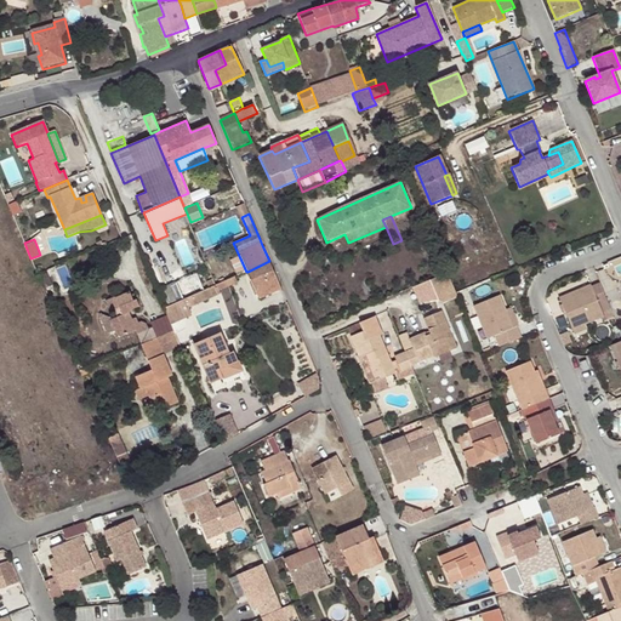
[(281,290),(269,261),(248,272),(258,300),(281,290)]
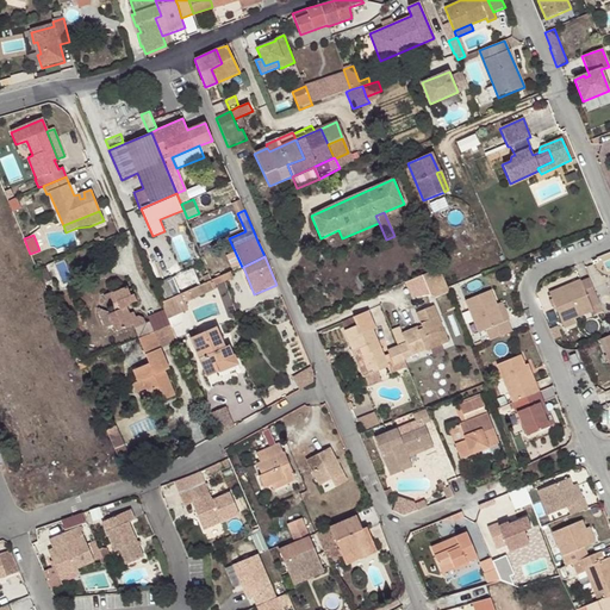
[(449,293),(447,287),(440,268),(422,277),(425,287),(429,296),(435,299),(449,293)]
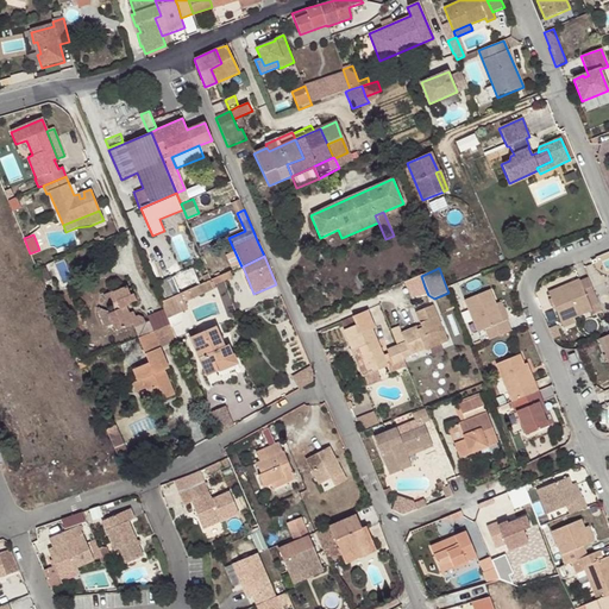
[(171,277),(154,286),(161,302),(174,296),(179,294),(171,277)]
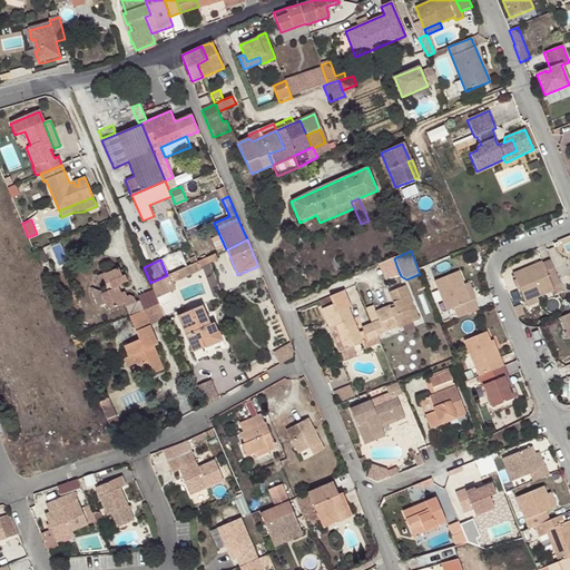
[(557,277),(550,261),(543,264),(542,262),(512,274),(523,303),(537,298),(553,292),(552,288),(549,281),(557,277)]
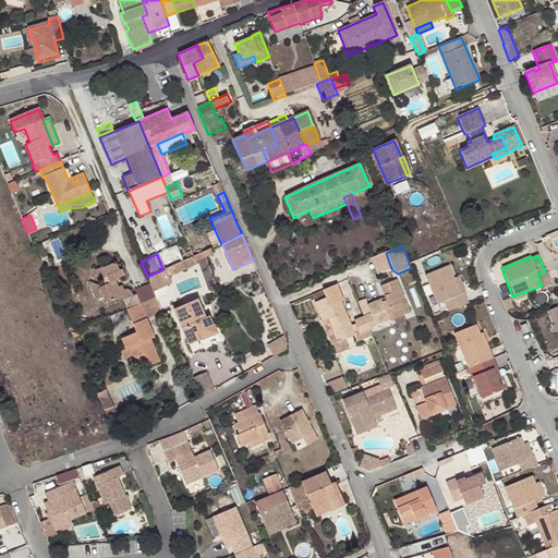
[(191,257),(170,267),(174,275),(196,265),(192,257),(191,257)]
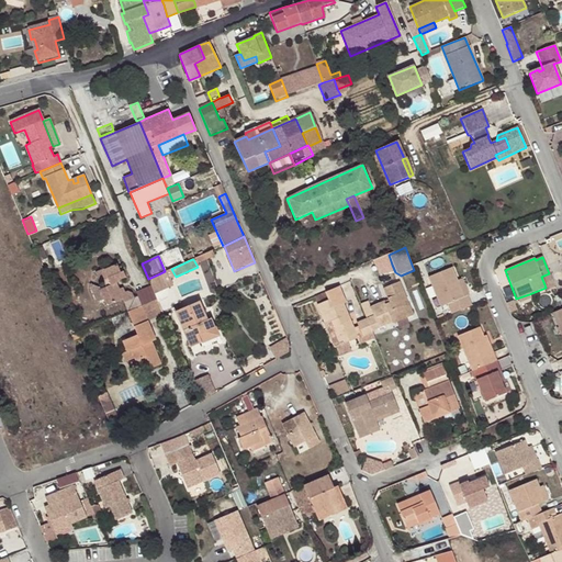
[(161,363),(153,341),(156,340),(138,296),(134,298),(132,292),(128,291),(125,292),(123,287),(119,288),(116,283),(119,281),(126,277),(123,270),(120,271),(116,265),(103,270),(103,269),(94,272),(99,282),(107,279),(110,285),(102,289),(99,290),(103,301),(104,304),(109,305),(122,300),(136,335),(121,341),(125,351),(121,353),(124,362),(133,359),(135,361),(145,358),(150,369),(161,363)]
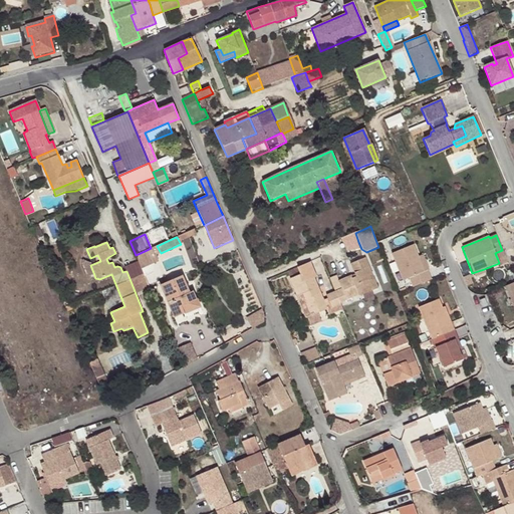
[(412,287),(431,279),(428,270),(424,271),(419,256),(413,245),(392,254),(403,281),(409,279),(412,287)]
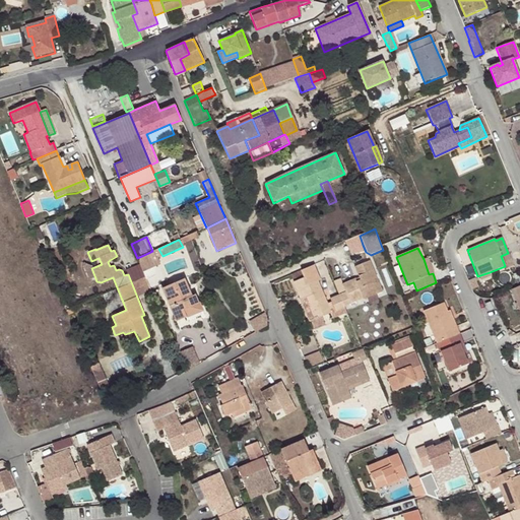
[(158,249),(152,251),(148,253),(154,267),(160,264),(157,258),(163,256),(158,249)]
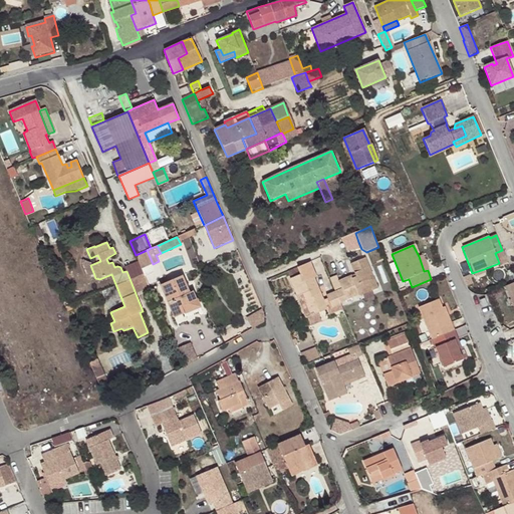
[(136,255),(142,269),(153,264),(147,250),(136,255)]
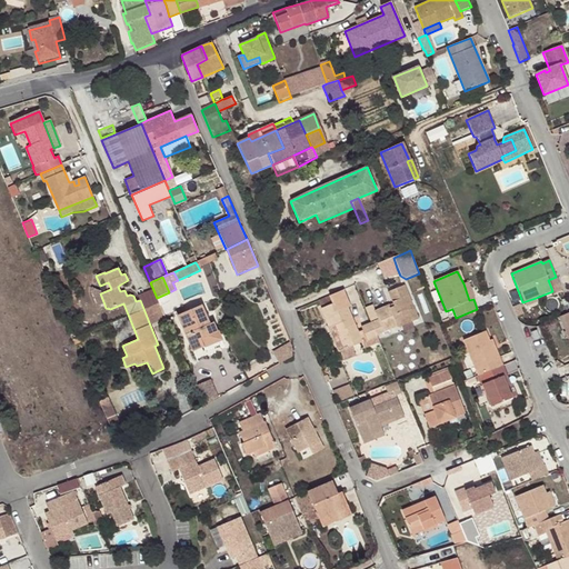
[(559,285),(556,277),(548,280),(551,288),(559,285)]
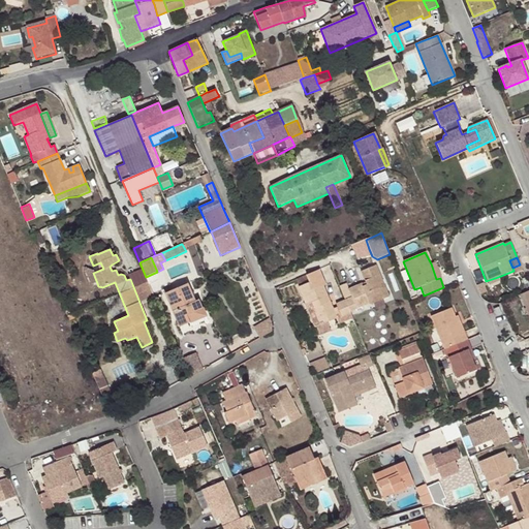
[(436,279),(440,278),(441,277),(435,261),(431,263),(436,279)]
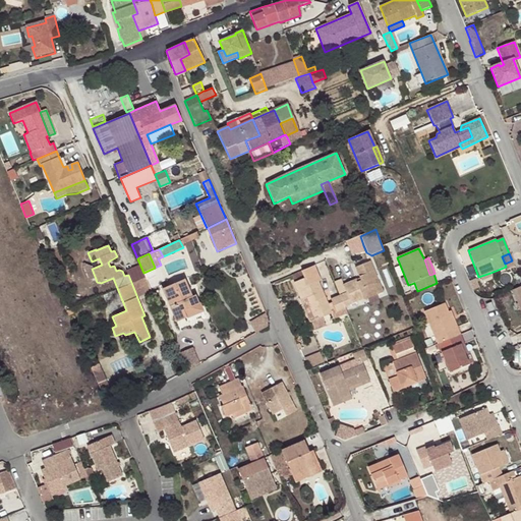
[(322,281),(315,266),(301,272),(304,278),(293,283),(300,300),(302,300),(305,298),(308,304),(305,306),(312,322),(332,313),(331,310),(334,309),(336,312),(346,308),(345,306),(363,299),(364,300),(384,292),(370,261),(354,268),(360,280),(357,282),(355,279),(342,285),(346,292),(330,299),(332,302),(328,303),(319,282),(322,281)]
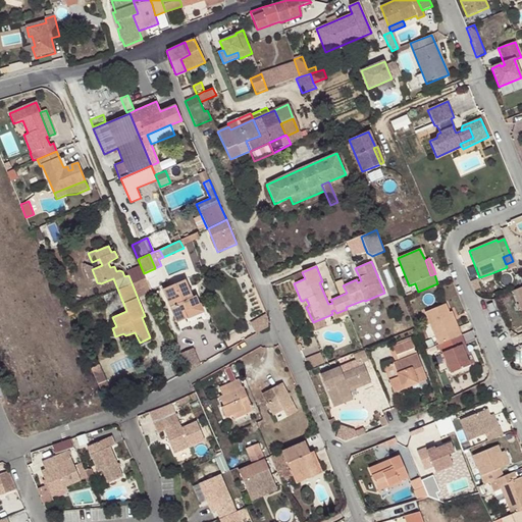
[(82,265),(89,282),(96,279),(92,269),(95,268),(85,264),(82,265)]
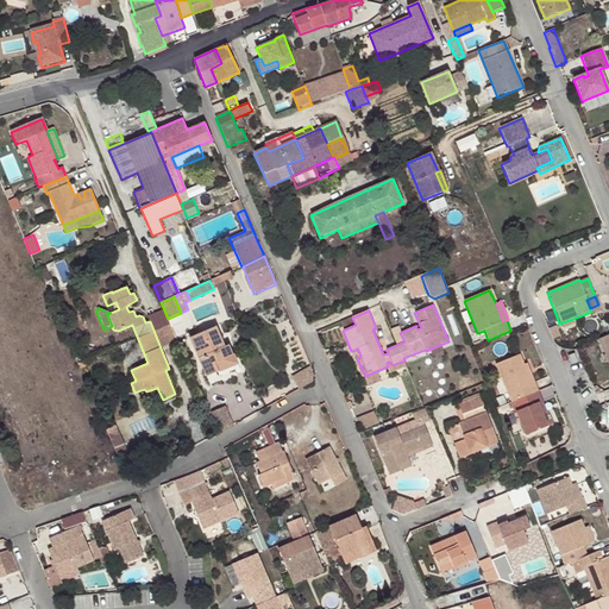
[(573,319),(559,324),(562,328),(576,324),(573,319)]
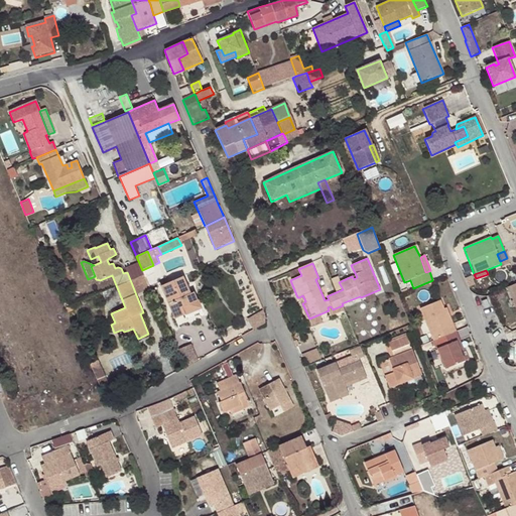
[(189,293),(182,277),(160,286),(174,319),(201,308),(194,292),(189,293)]
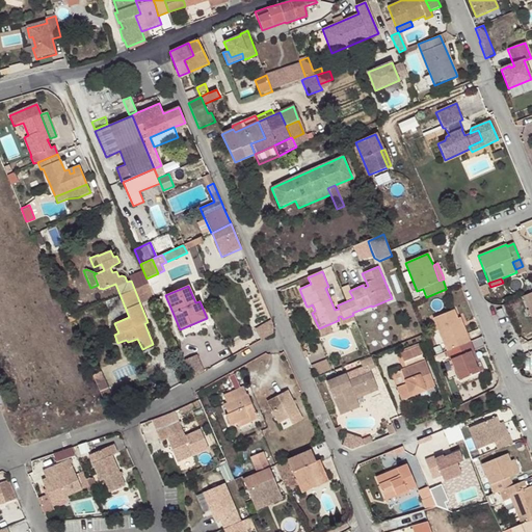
[(504,316),(501,309),(496,312),(498,319),(504,316)]
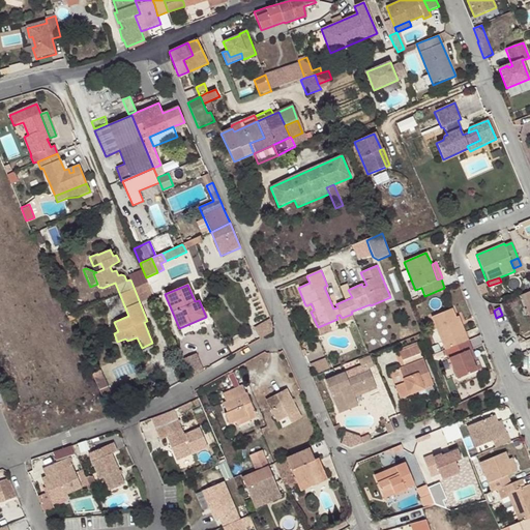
[(445,350),(469,341),(466,332),(463,333),(455,318),(451,308),(431,317),(444,350),(445,350)]
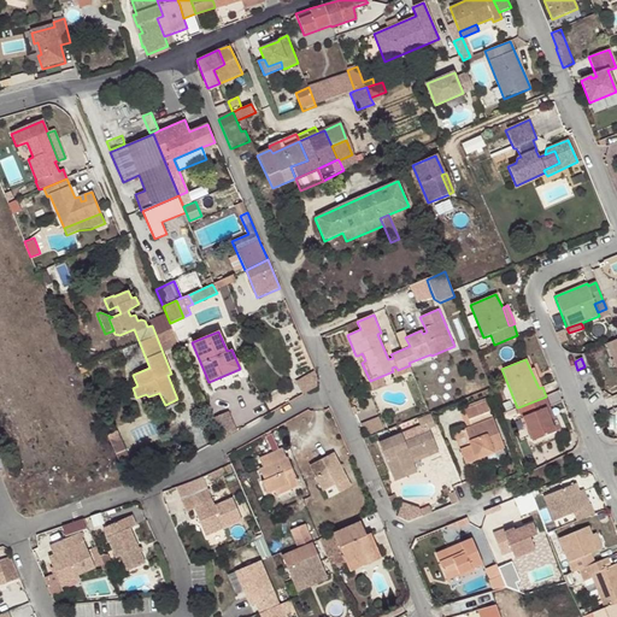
[(534,368),(530,370),(539,388),(542,387),(534,368)]
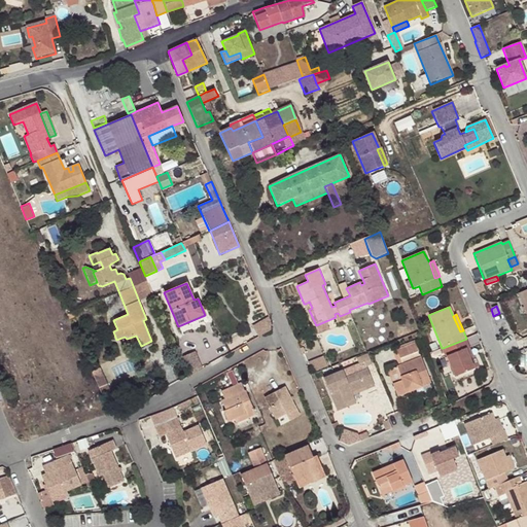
[(126,340),(130,350),(141,346),(136,336),(127,339),(126,340)]
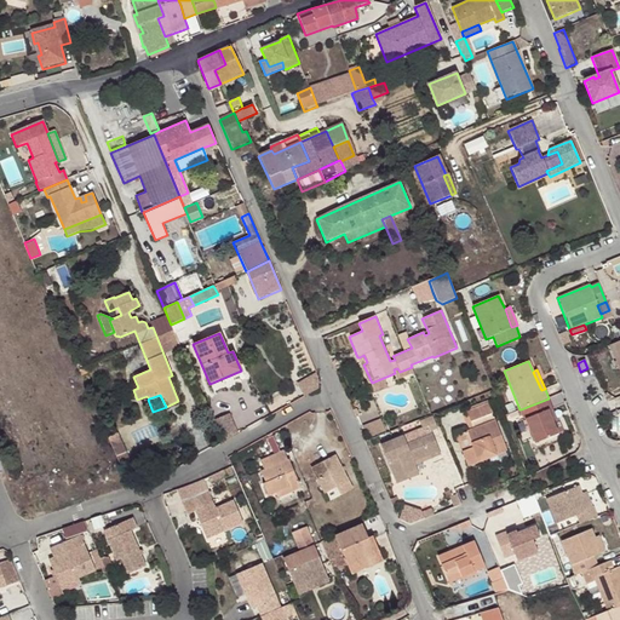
[(552,408),(549,399),(521,409),(534,445),(558,434),(552,422),(547,411),(552,408)]
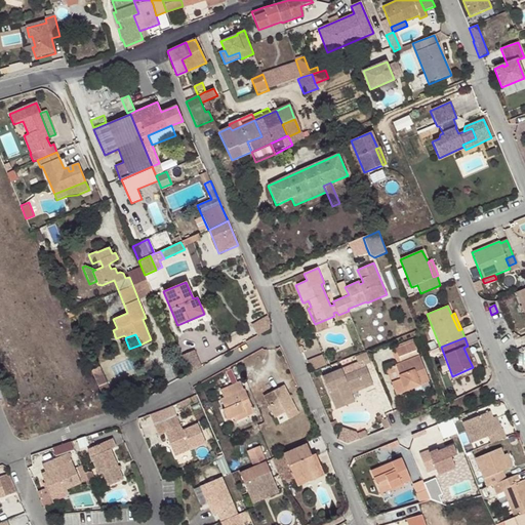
[(417,350),(414,341),(395,349),(397,358),(401,356),(404,361),(395,365),(400,379),(391,384),(395,395),(430,381),(419,355),(418,355),(416,351),(417,350)]
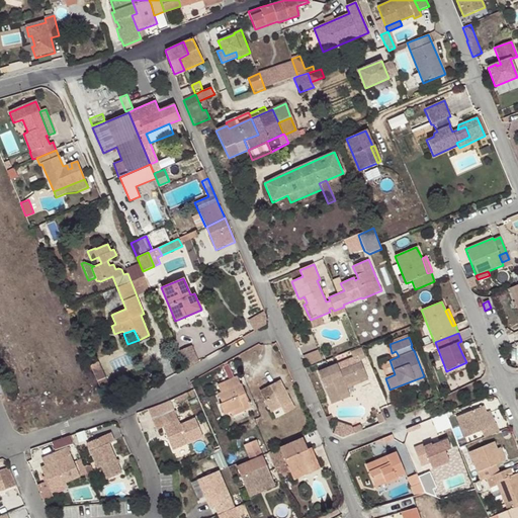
[(360,348),(350,352),(352,357),(352,358),(358,356),(360,360),(364,358),(360,348)]
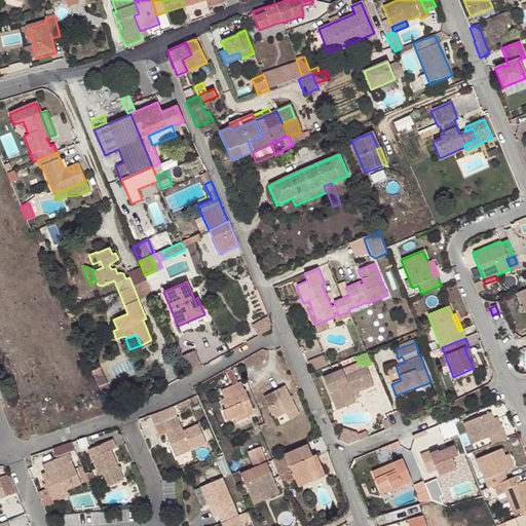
[(358,363),(342,369),(345,376),(367,368),(366,366),(364,362),(358,364),(358,363)]
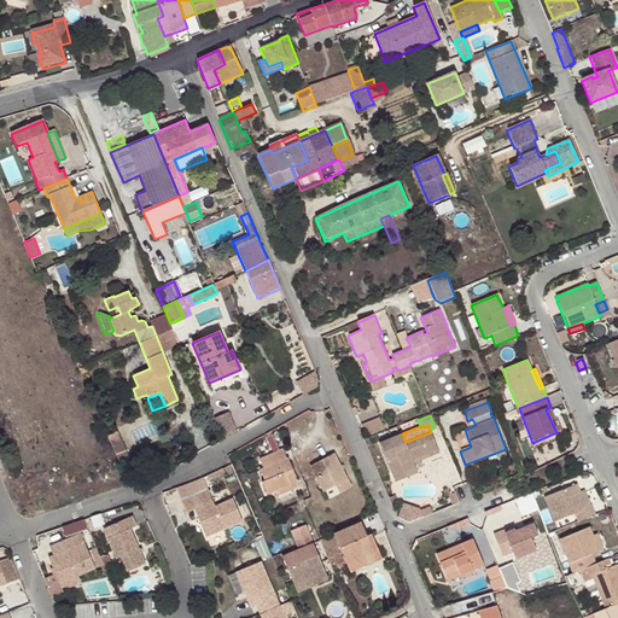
[(108,435),(116,454),(127,449),(118,430),(108,435)]
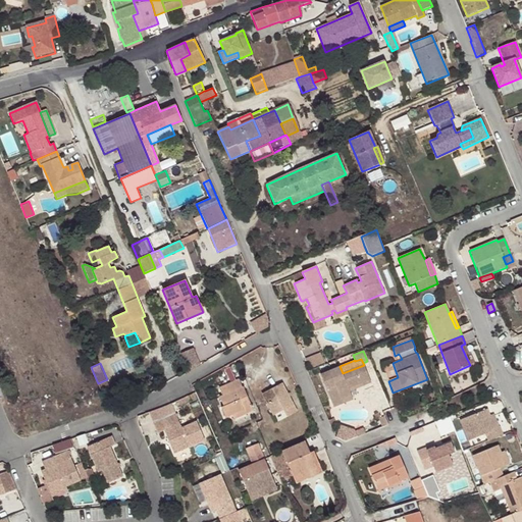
[(362,386),(371,382),(364,365),(343,373),(340,366),(319,374),(330,402),(341,398),(340,394),(349,389),(349,388),(360,383),(362,386)]
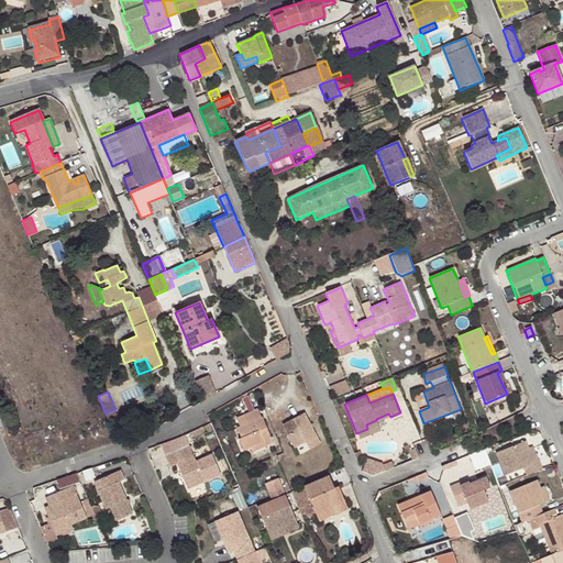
[(253,408),(247,397),(243,398),(247,410),(253,408)]
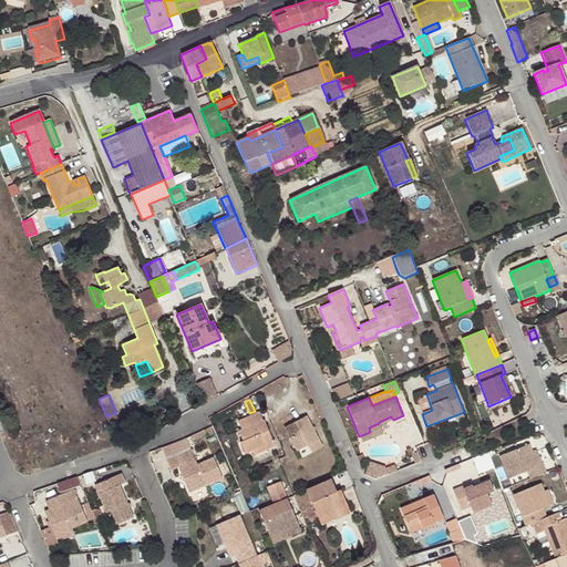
[(266,450),(276,445),(264,420),(263,421),(259,412),(238,422),(241,430),(238,432),(243,442),(239,443),(245,453),(251,451),(265,445),(266,450)]
